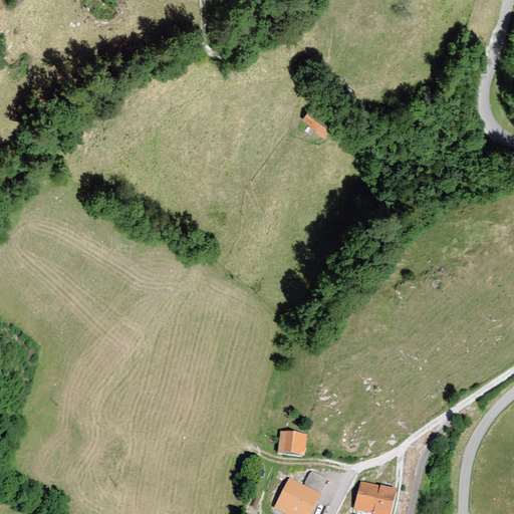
[(311,103),(302,117),(327,134),(336,119),(311,103)]
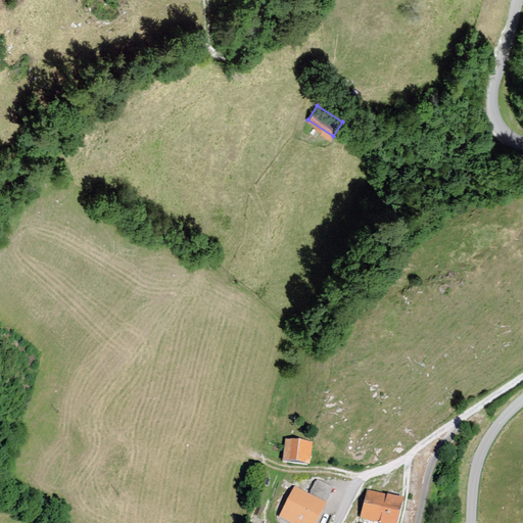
[(314,441),(286,438),(284,460),(311,463),(314,441)]
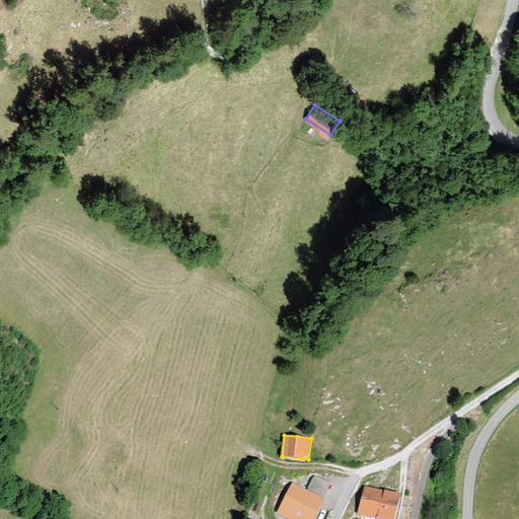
[(313,475),(307,489),(325,497),(331,484),(313,475)]
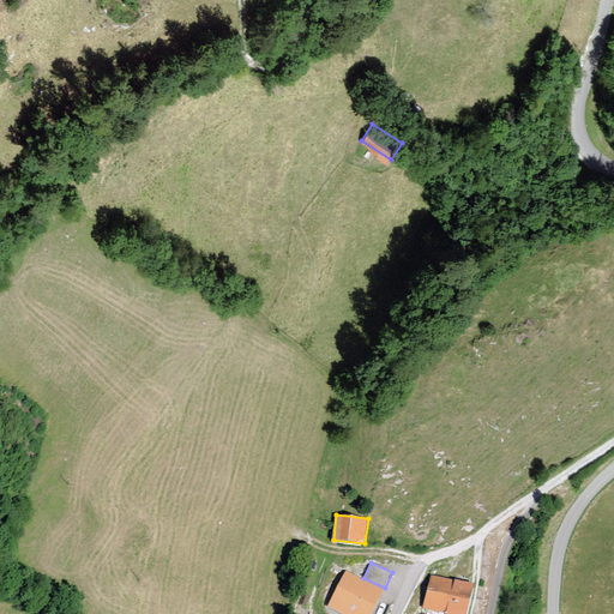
[(363,578),(345,570),(327,607),(343,613),(372,613),(385,588),(363,578)]
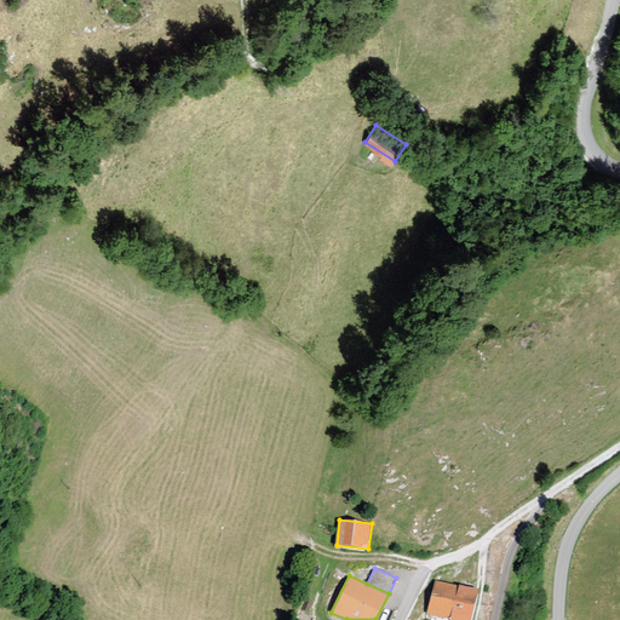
[(461,619),(469,592),(430,584),(422,618),(432,619),(461,619)]
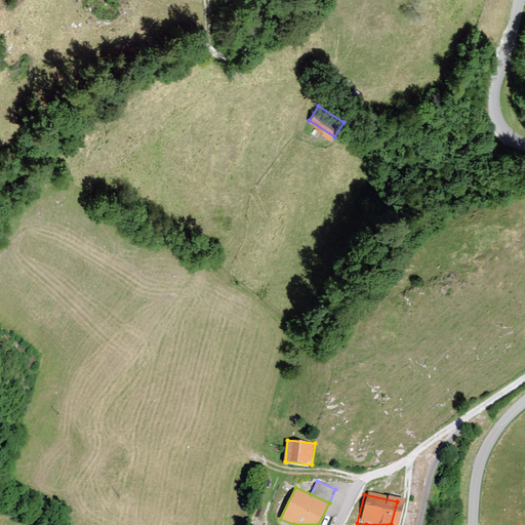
All buildings are outlined.
